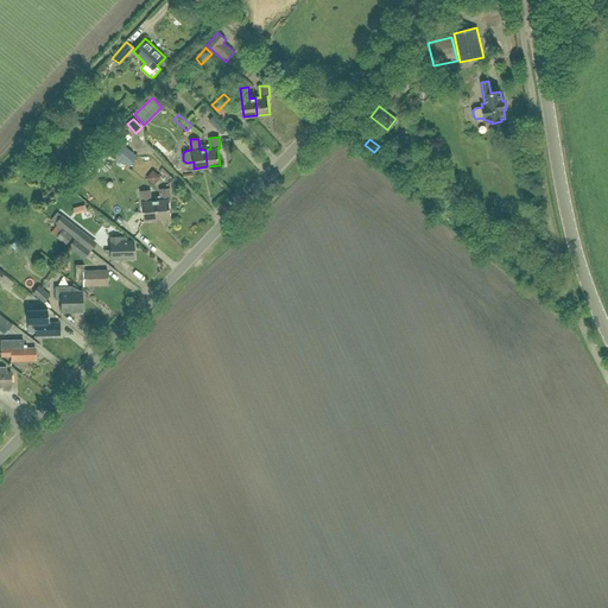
[(114,154),(130,168),(138,156),(124,144),(114,154)]
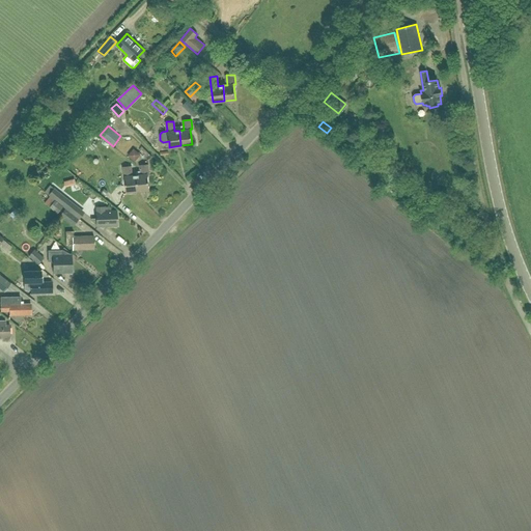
[(137,161),(143,152),(135,147),(130,155),(137,161)]
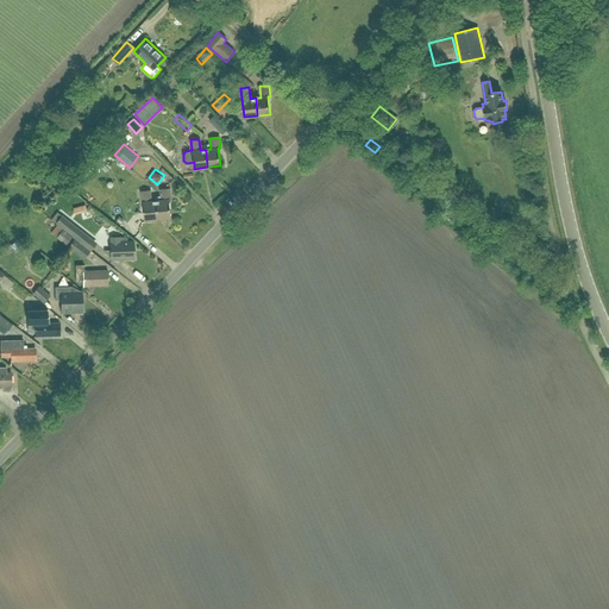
[(156,196),(156,201),(157,219),(170,218),(169,200),(170,200),(170,188),(161,189),(161,195),(156,196)]
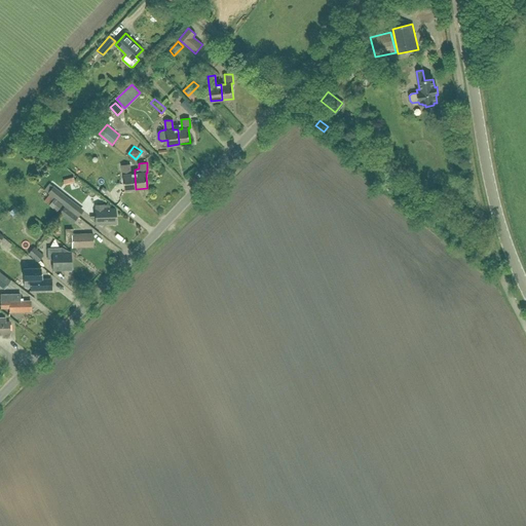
[(136,189),(135,174),(130,174),(129,164),(121,165),(122,175),(123,175),(125,190),(136,189)]
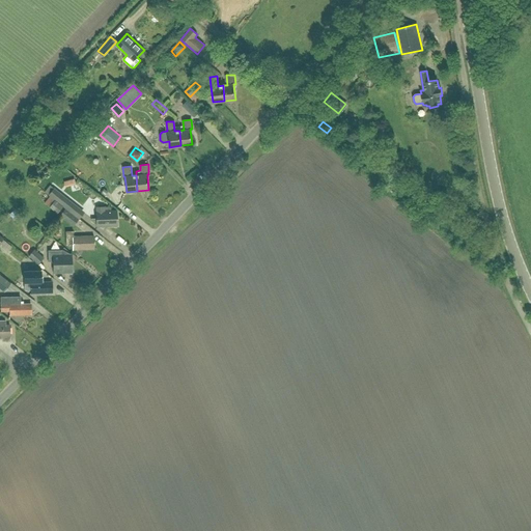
[(48,195),(78,219),(83,212),(53,188),(48,195)]
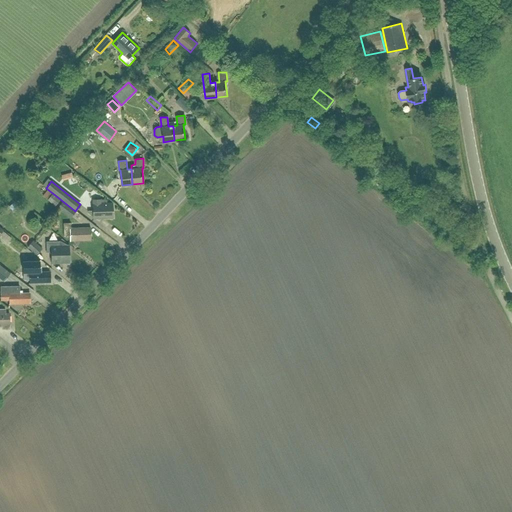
[(42,195),(55,205),(59,199),(47,189),(42,195)]
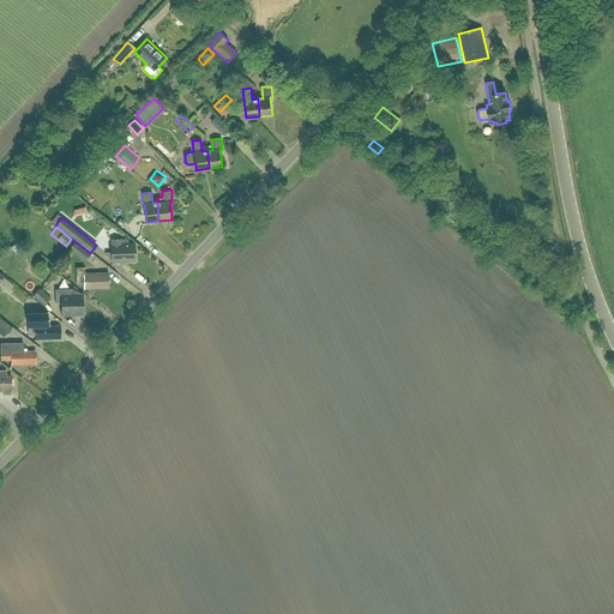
[(110,252),(108,252),(104,252),(104,254),(109,258),(110,258),(110,262),(134,260),(134,242),(127,244),(127,239),(110,239),(110,252)]
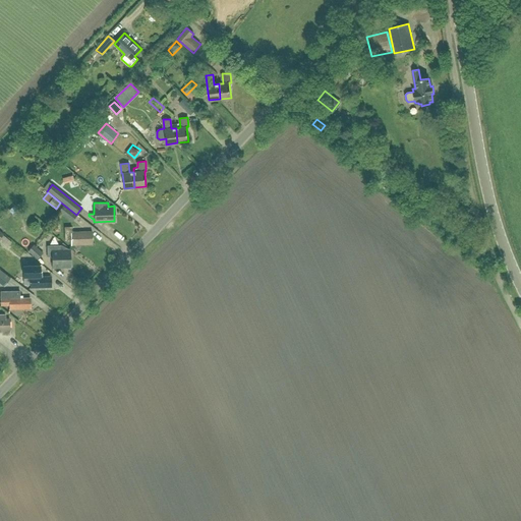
[(58,211),(71,221),(76,215),(63,205),(58,211)]
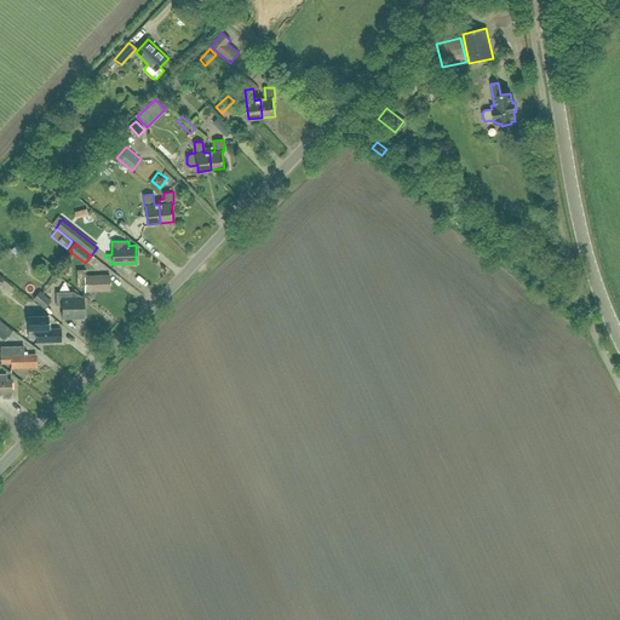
[(76,269),(76,277),(76,286),(84,286),(85,291),(109,291),(109,275),(85,275),(85,269),(76,269)]
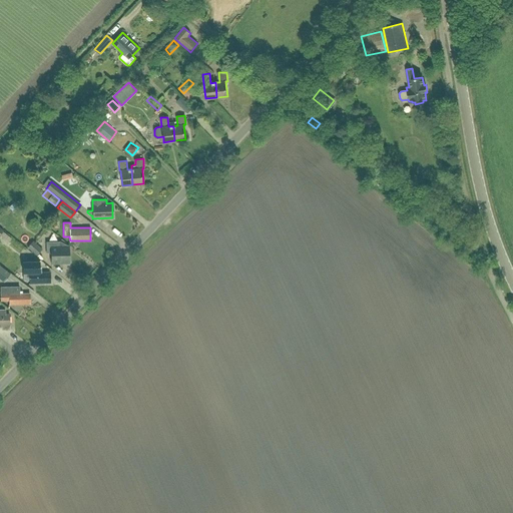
[(0,227),(0,237),(7,243),(11,237),(0,227)]
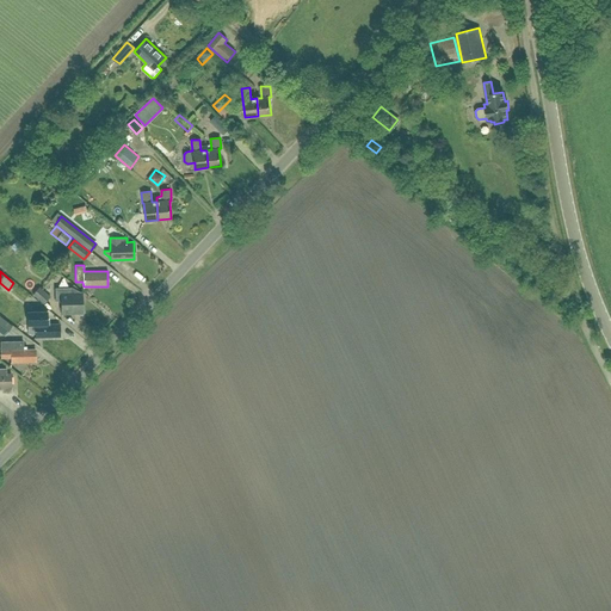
[(39,287),(37,289),(32,295),(43,304),(50,296),(39,287)]
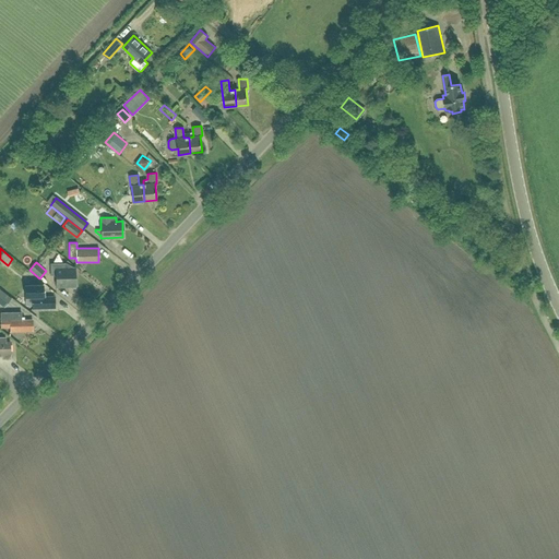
[(56,286),(74,286),(74,269),(66,262),(50,263),(50,275),(56,275),(56,286)]
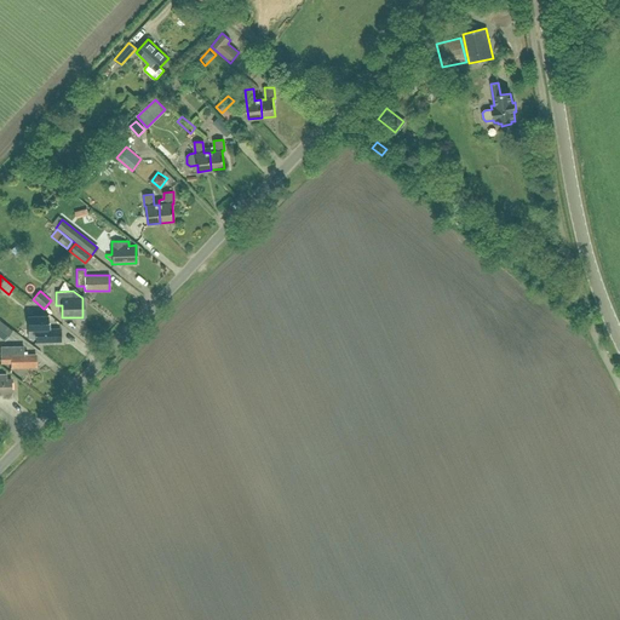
[(47,316),(28,316),(28,338),(35,338),(35,343),(61,342),(59,328),(47,328),(47,316)]
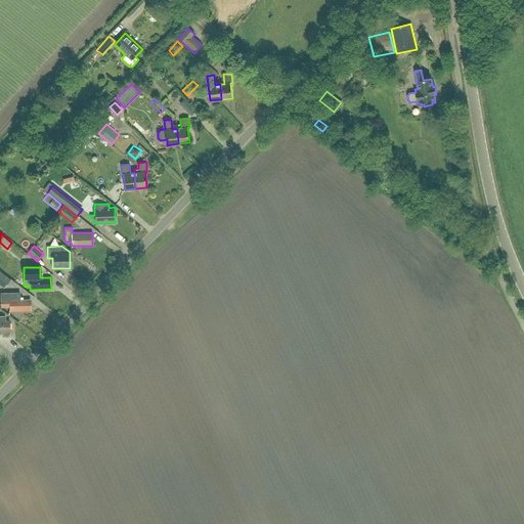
[(0,284),(4,288),(10,279),(0,270),(0,284)]
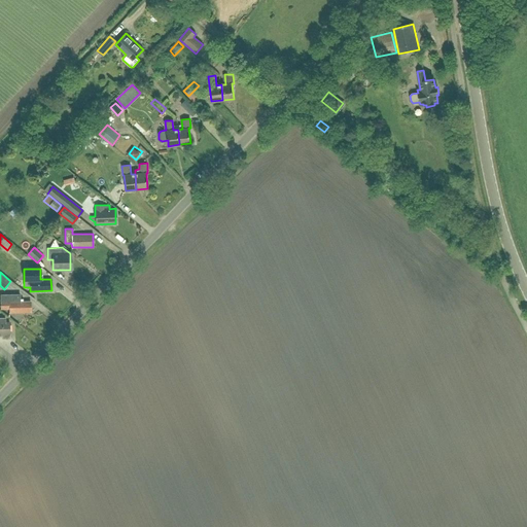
[(20,294),(0,294),(0,309),(9,308),(9,312),(30,312),(30,301),(20,301),(20,294)]
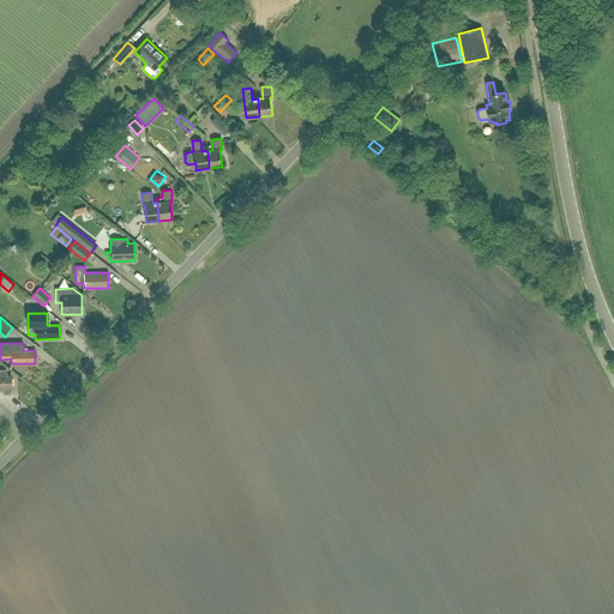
[(6,371),(0,371),(0,386),(1,387),(1,395),(11,395),(11,377),(6,377),(6,371)]
